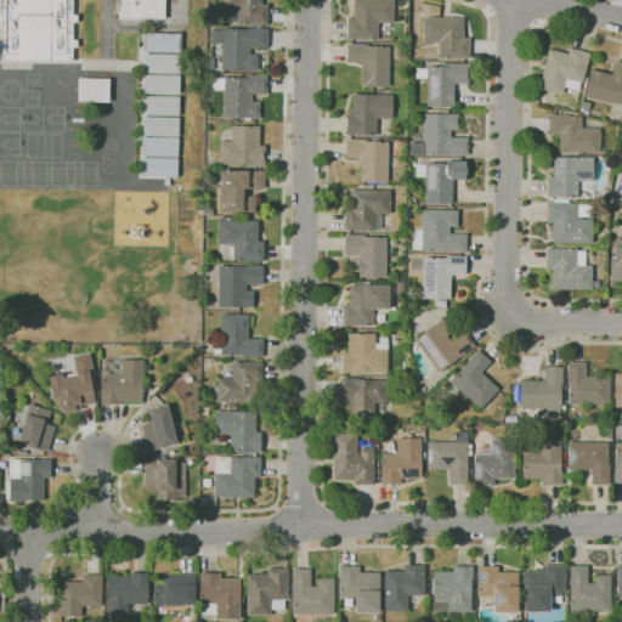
[(72,60),(0,60),(0,0),(72,0),(72,15),(77,15),(77,22),(72,22),(72,40),(77,40),(77,46),(72,46),(72,60)]
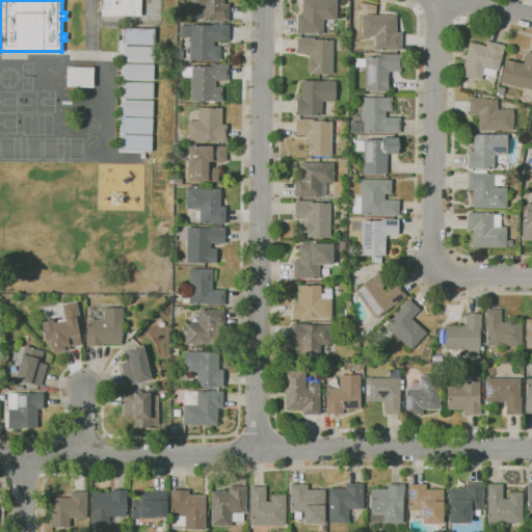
[(140,0),(141,16),(100,16),(100,0),(140,0)]
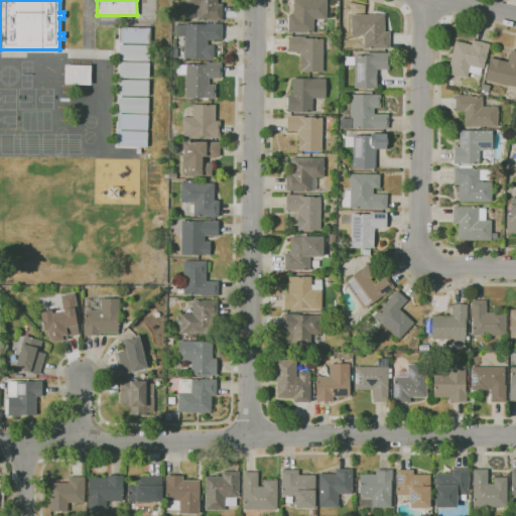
[(222,20),(197,20),(197,18),(187,18),(187,6),(183,6),(183,0),(217,0),(217,3),(222,3),(222,20)]
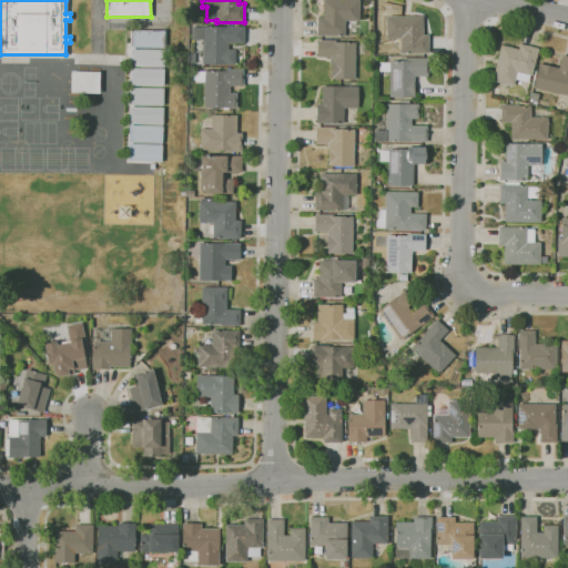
[(345,37),(317,36),(317,17),(323,17),(323,0),(358,0),(358,21),(345,21),(345,37)]
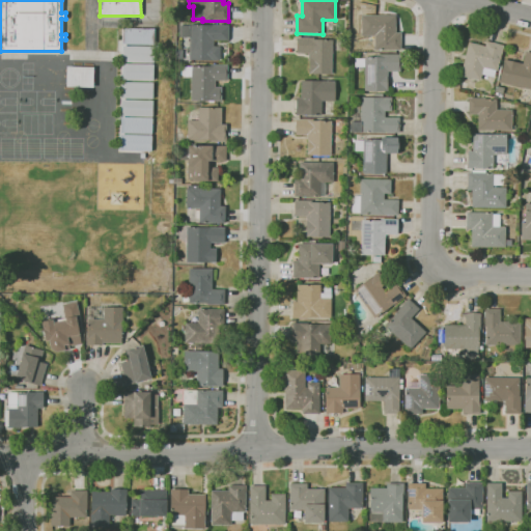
[(400,50),(374,50),(374,35),(361,35),(361,16),(395,16),(395,32),(400,32),(400,50)]
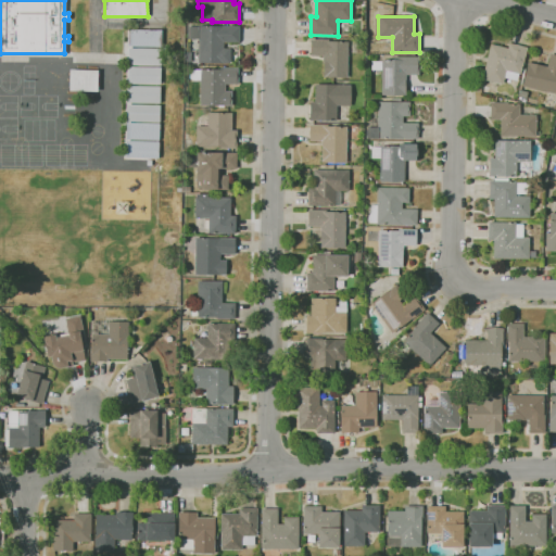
[(187,39),(187,26),(199,26),(239,26),(238,42),(224,42),(223,48),(230,49),(229,64),(198,63),(198,39),(187,39)]
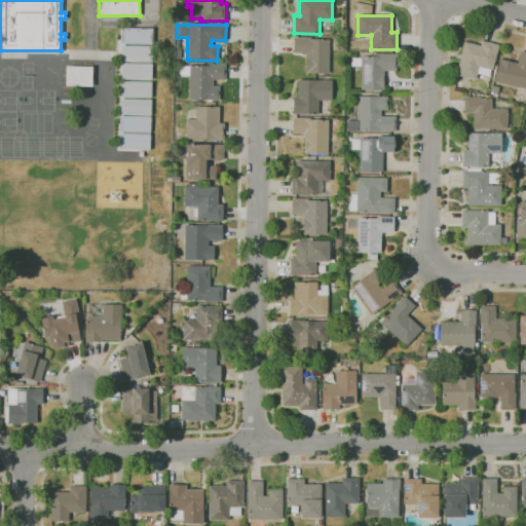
[(152,44),(121,43),(121,28),(152,28),(152,44)]
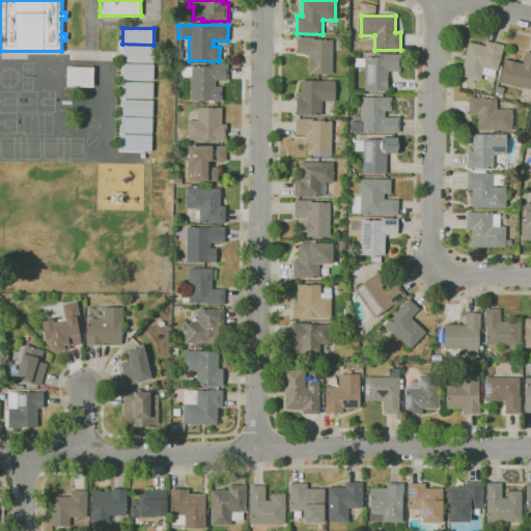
[(329,75),(309,74),(308,74),(308,72),(307,72),(307,66),(308,66),(308,64),(307,64),(307,59),(308,59),(308,53),(296,53),(297,37),(313,37),(313,39),(332,39),(332,74),(329,74),(329,75)]
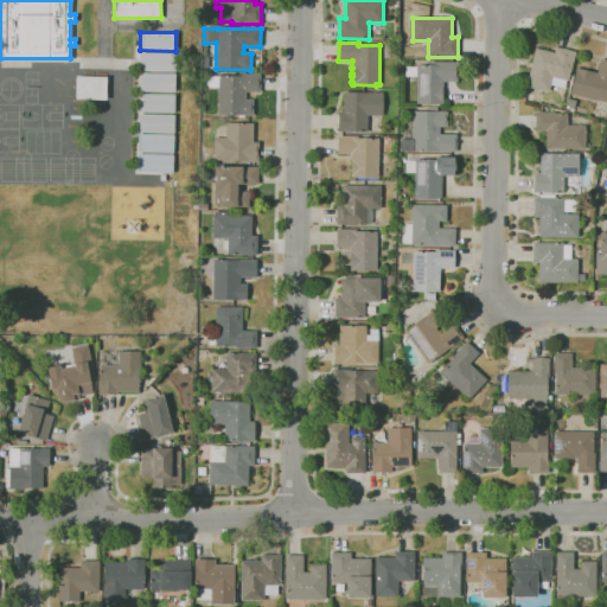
[(525,87),(535,48),(554,52),(556,48),(575,51),(568,81),(566,81),(564,88),(550,84),(548,91),(525,87)]
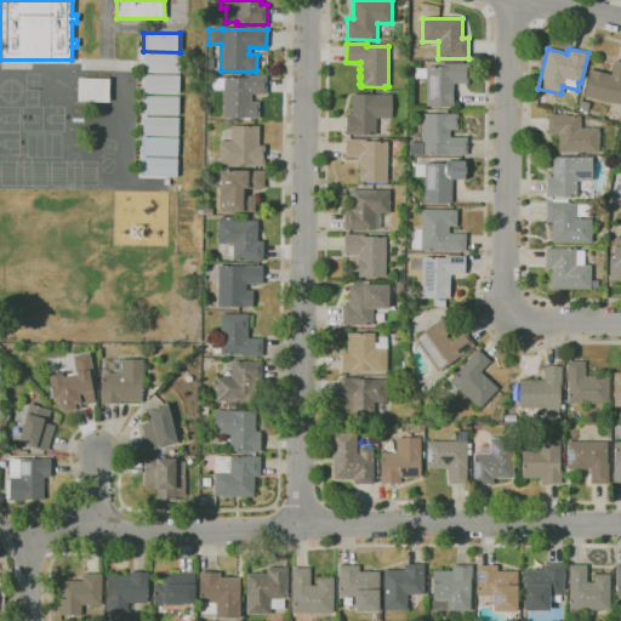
[(178,73),(143,73),(143,53),(180,55),(178,73)]
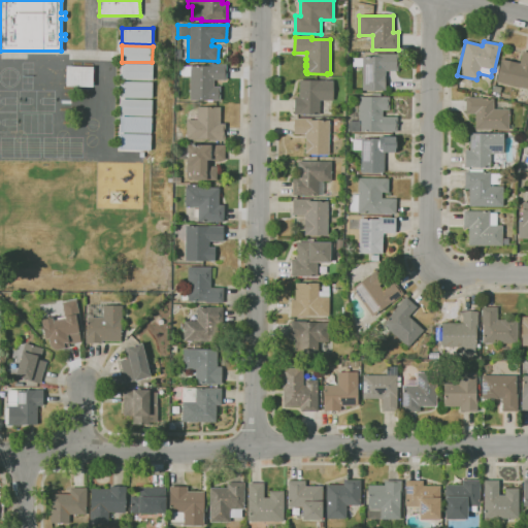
[(527,89),(495,81),(501,59),(520,63),(523,52),(527,53),(527,89)]
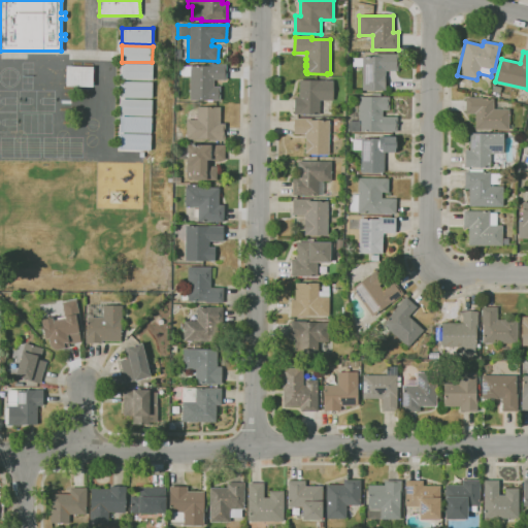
[(362,90),(362,66),(353,66),(353,58),(362,58),(362,57),(373,57),(373,54),(398,54),(398,71),(385,71),(385,90),(362,90)]
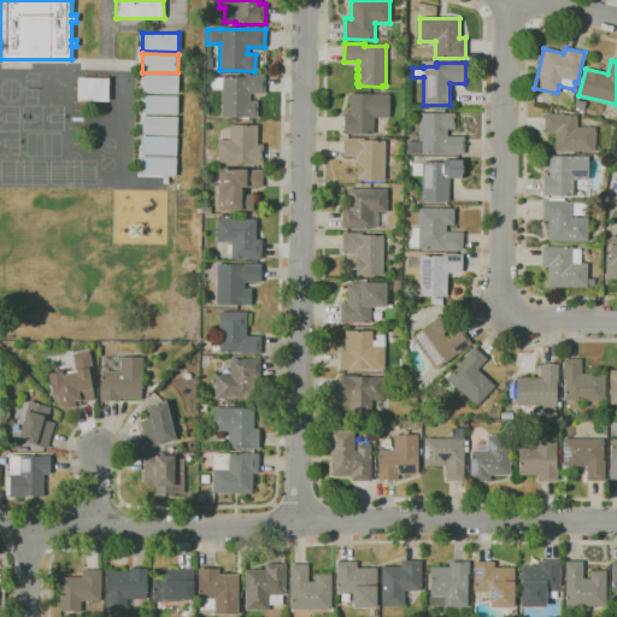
[(177,94),(141,93),(141,74),(177,75),(177,94)]
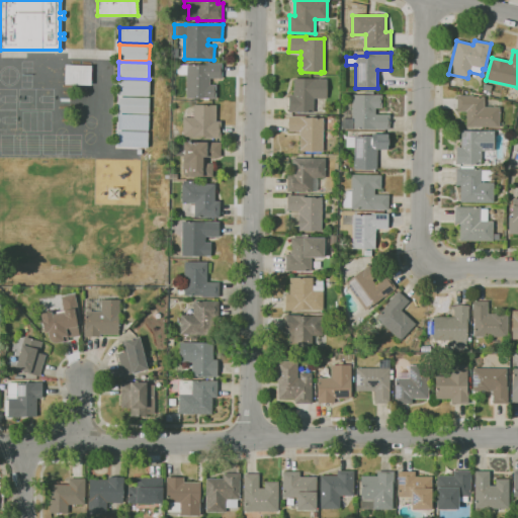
[(208,99),(208,98),(186,98),(186,75),(177,75),(177,65),(186,65),(204,65),(204,64),(222,64),(222,79),(209,79),(209,85),(216,85),(216,99),(208,99)]
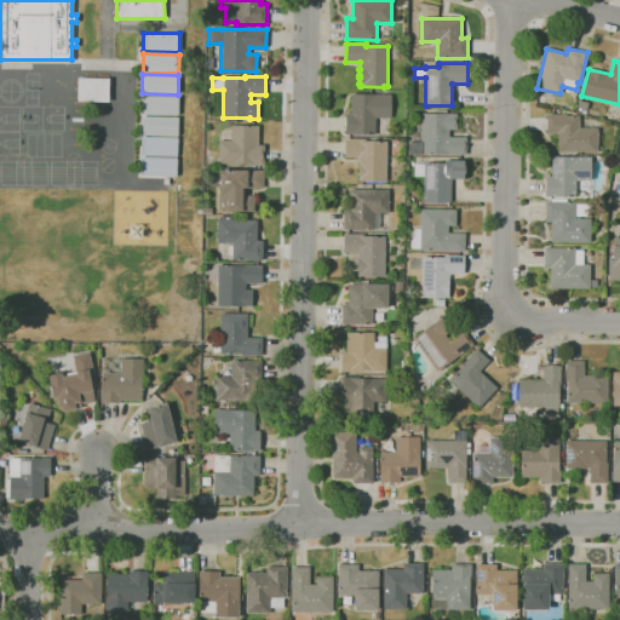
[(108,102),(78,102),(78,78),(109,78),(108,102)]
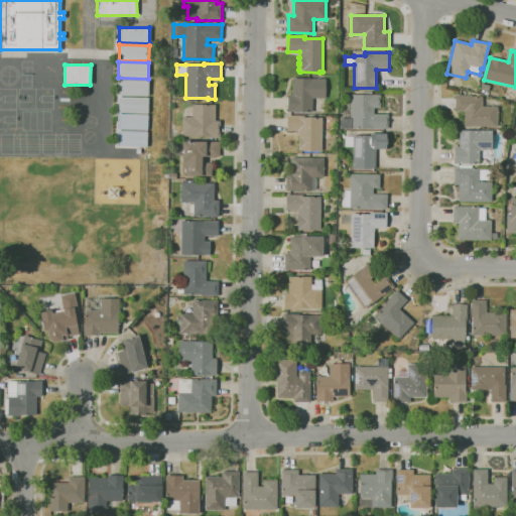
[(311,112),(287,112),(287,95),(292,95),(292,78),(326,79),(326,98),(312,98),(311,112)]
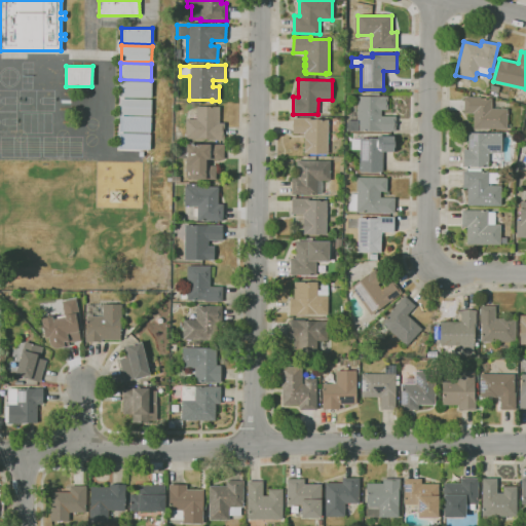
[(120,82),(120,98),(151,99),(151,83),(120,82)]
